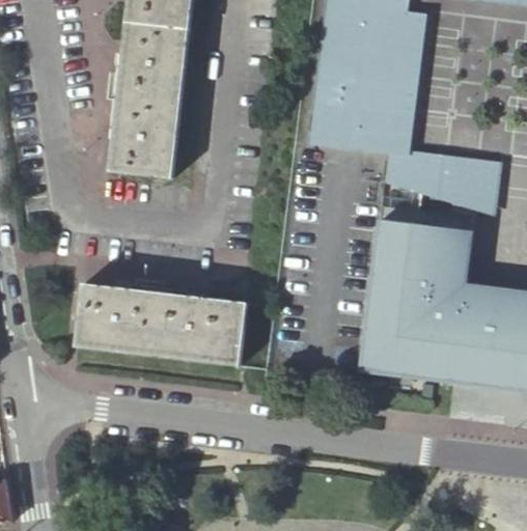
[(127,0),(107,169),(171,176),(191,0),(127,0)]
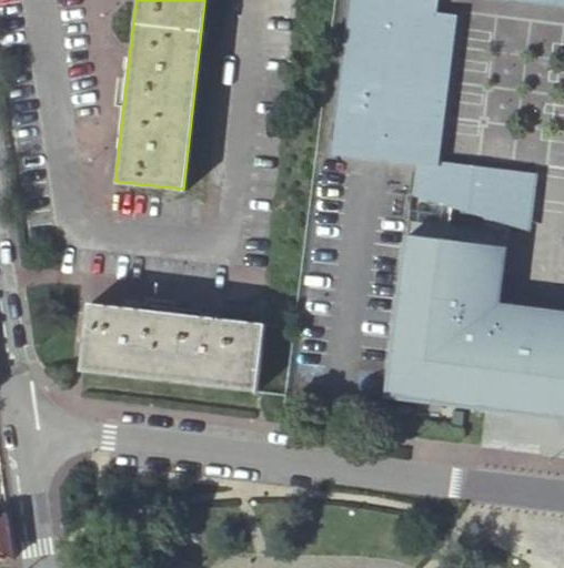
[(563,0),(353,0),(334,152),(419,162),(425,109),(441,111),(453,14),(437,12),(439,0),(539,0),(563,3),(563,0)]
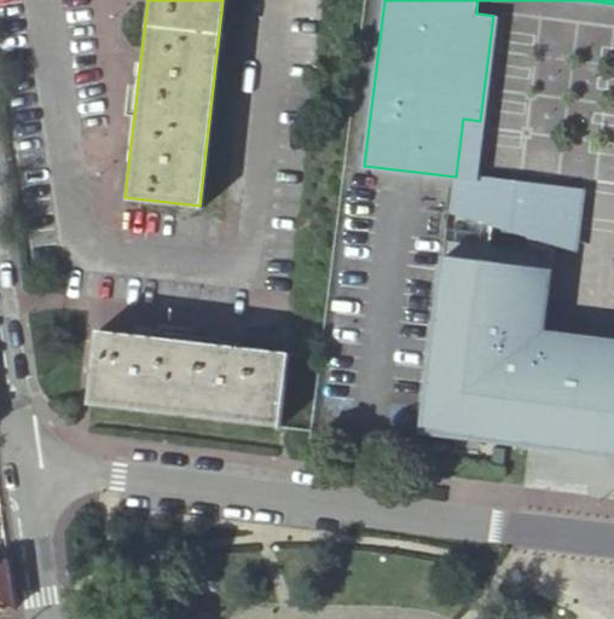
[(581,192),(456,177),(451,209),(494,221),(532,232),(557,241),(577,247),(581,192)]
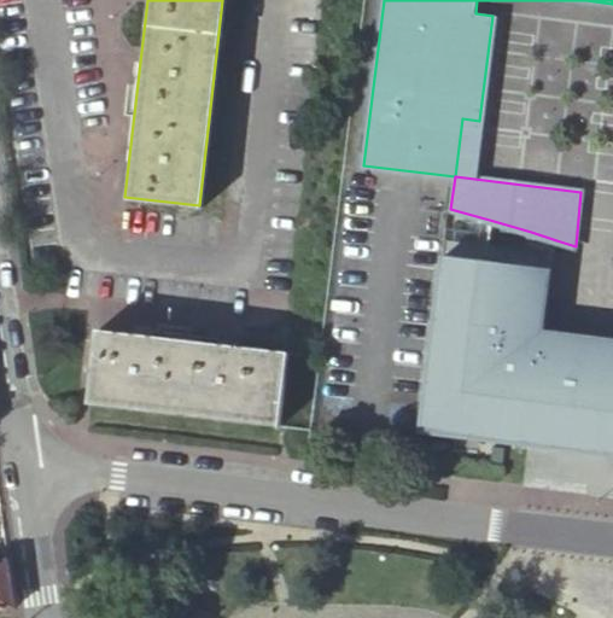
[(543,338),(612,347),(612,342),(544,333),(556,240),(531,232),(529,250),(543,251),(532,337),(543,338)]
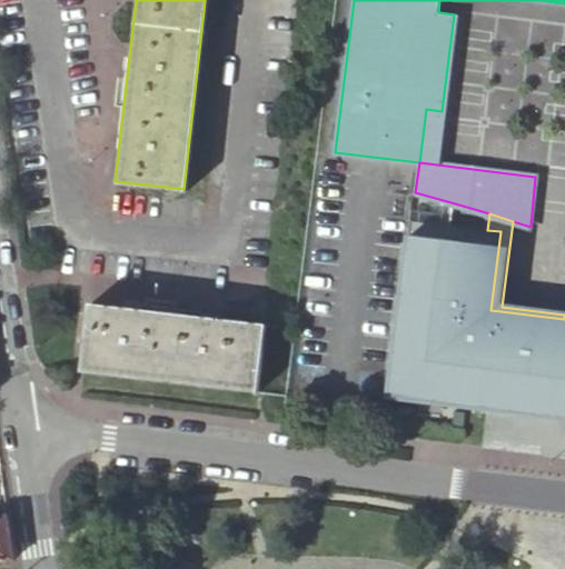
[(487,230),(412,220),(409,237),(403,295),(408,296),(395,398),(469,407),(488,410),(492,385),(564,393),(564,319),(501,311),(491,310),(501,231),(487,230)]
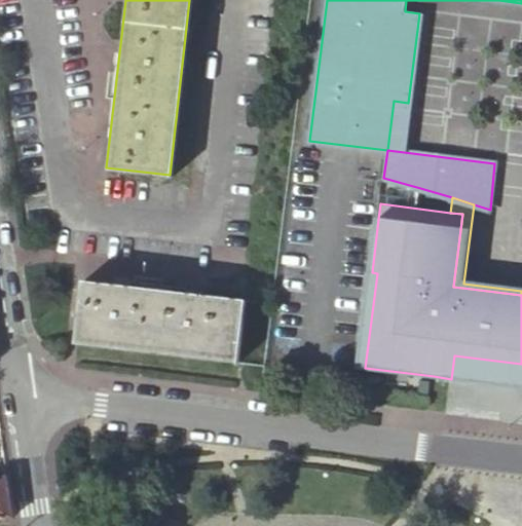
[(80,280),(74,343),(236,363),(244,299),(80,280)]
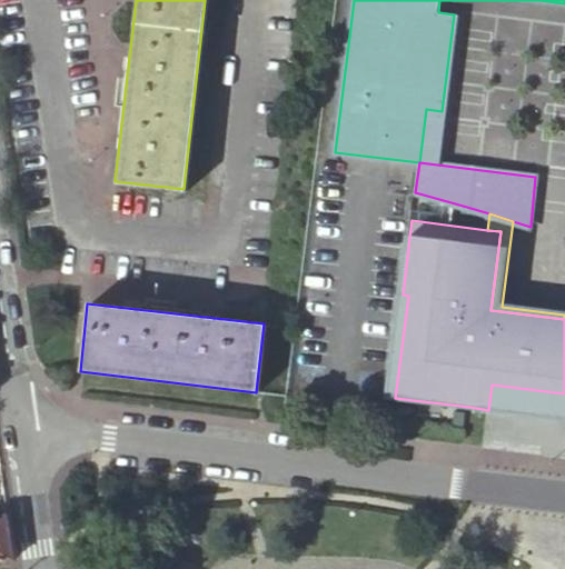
[(0,561),(20,559),(11,503),(0,505),(0,561)]
